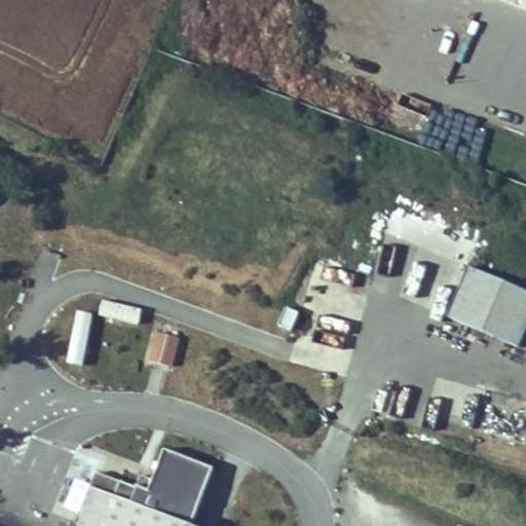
[(446,316),(485,333),(506,283),(467,266),(446,316)]
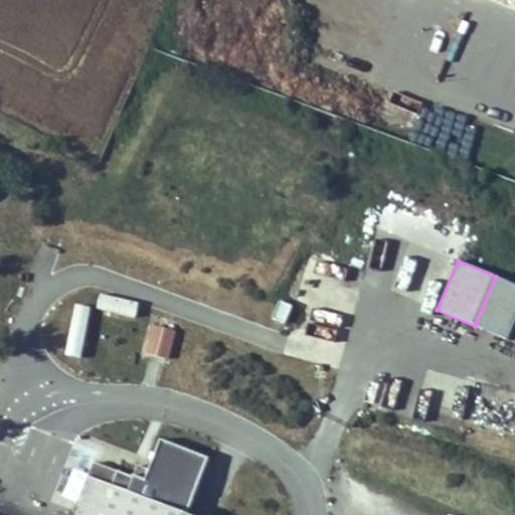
[(514,315),(514,285),(496,277),(475,326),(505,338),(514,315)]
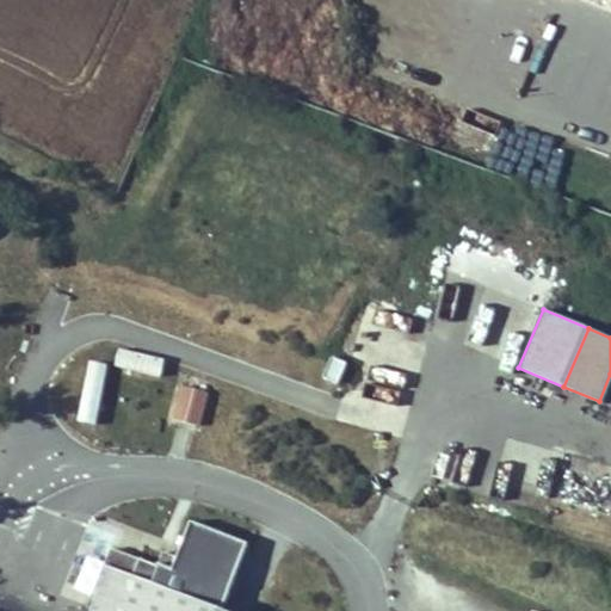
[(161,375),(164,357),(117,351),(115,369),(161,375)]
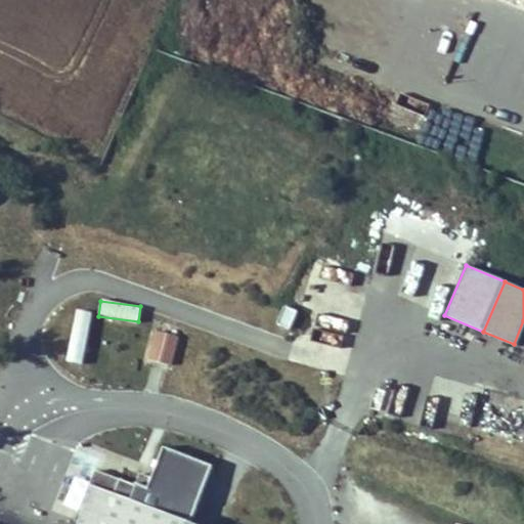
[(178,339),(157,333),(148,359),(170,365),(178,339)]
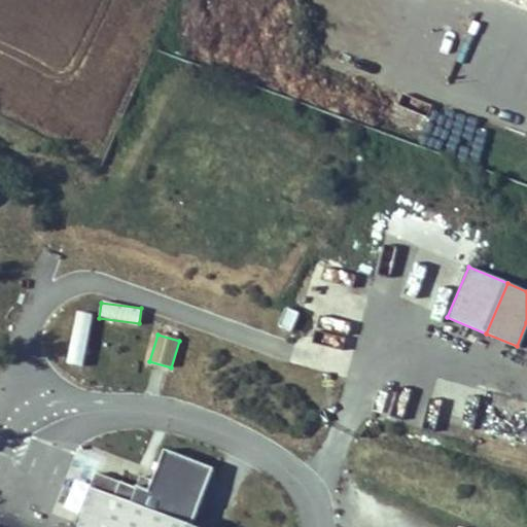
[(102,467),(106,456),(79,448),(75,459),(102,467)]
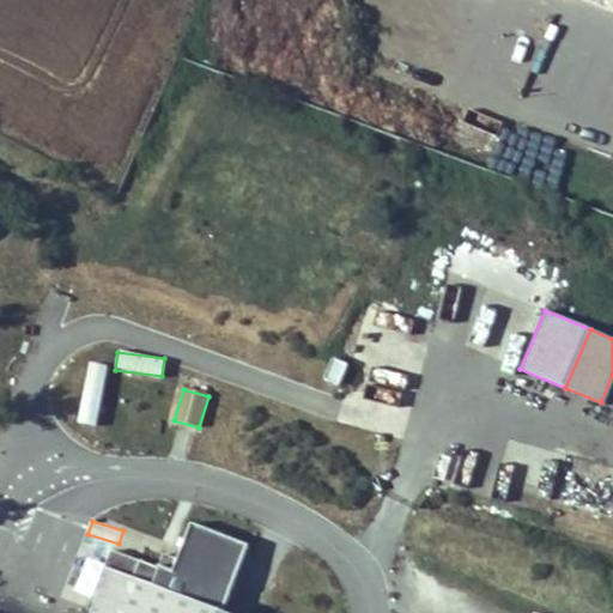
[(169,571),(226,594),(247,542),(188,521),(169,571)]
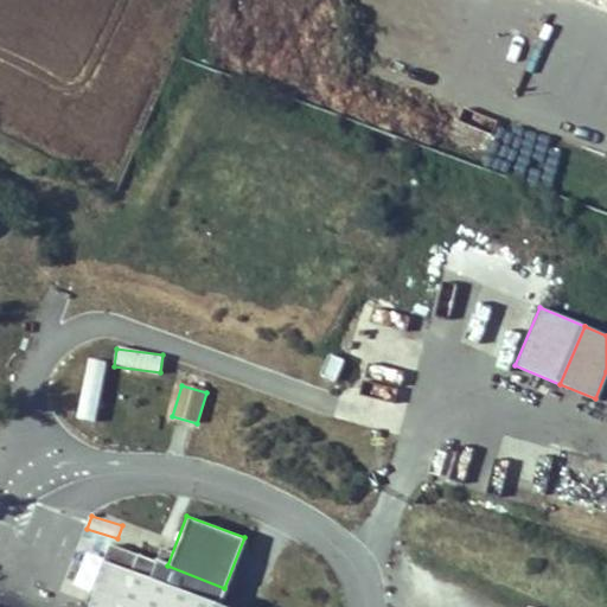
[(216,606),(224,588),(167,566),(108,543),(83,606),(216,606)]
